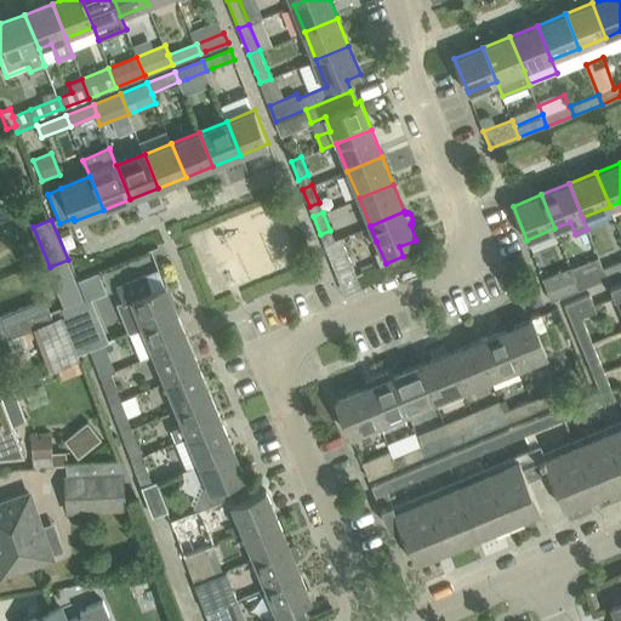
[(353,265),(343,243),(342,238),(341,237),(335,239),(334,239),(324,244),(336,272),(352,266),(353,265)]
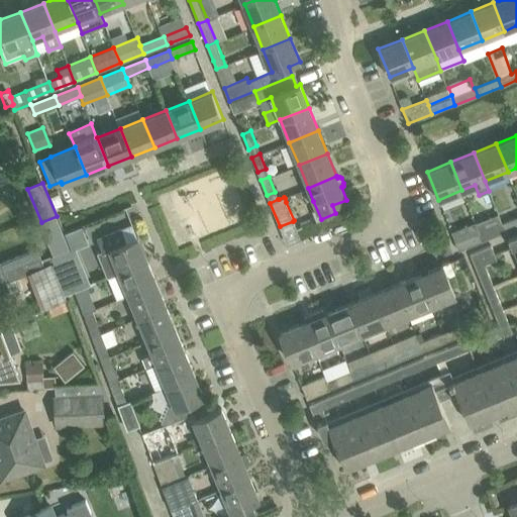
[(505,231),(516,226),(516,216),(502,223),(505,231)]
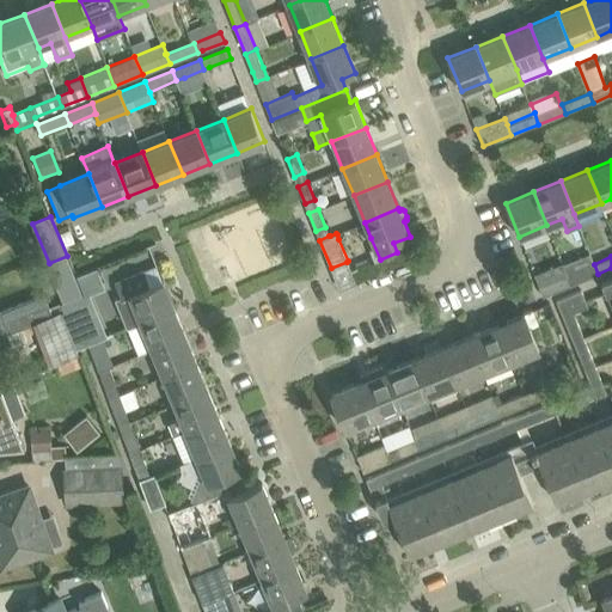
[(571,285),(598,274),(594,264),(567,275),(571,285)]
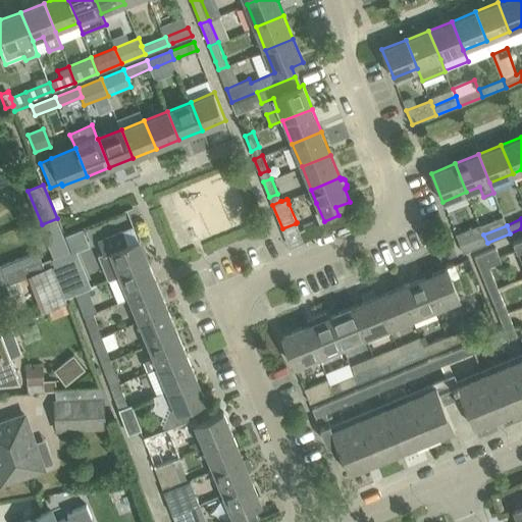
[(483,235),(475,238),(471,228),(456,233),(459,241),(460,244),(463,253),(482,245),(487,243),(483,235)]
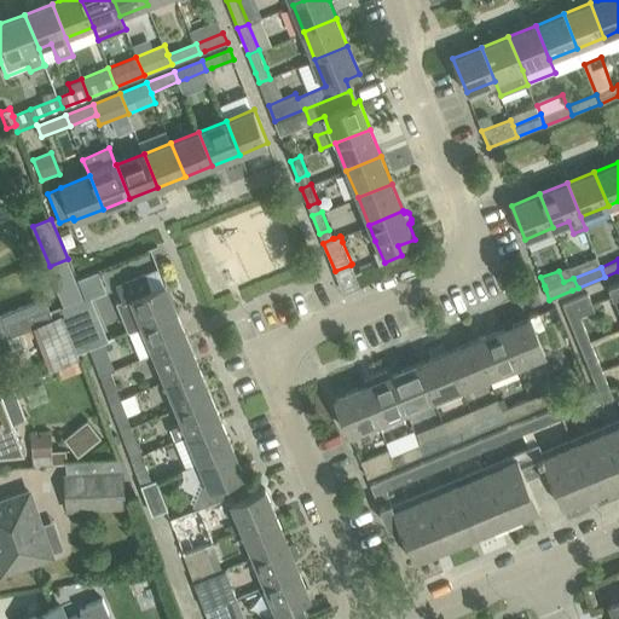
[(98,272),(77,281),(85,298),(91,295),(105,290),(98,272)]
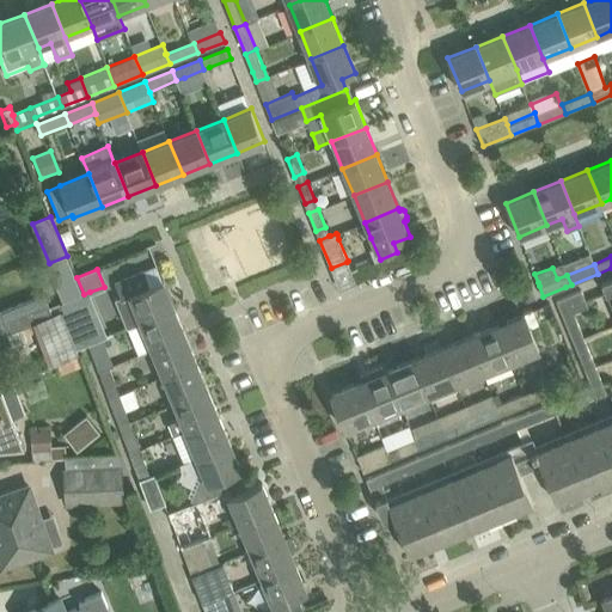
[(116,301),(127,328),(175,308),(163,280),(150,286),(144,271),(116,283),(122,299),(116,301)]
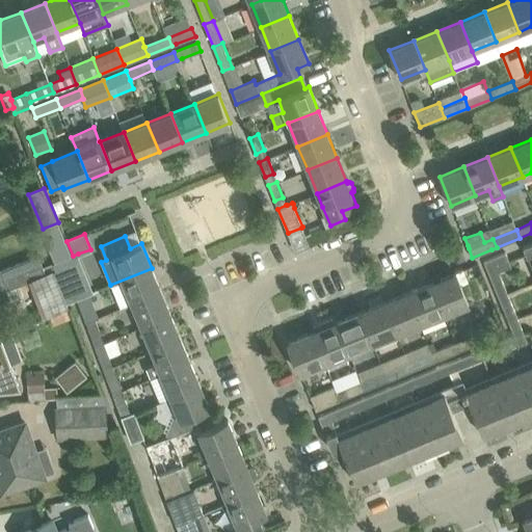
[(531,240),(523,244),(527,255),(531,253),(531,363),(466,391),(462,381),(442,390),(443,394),(339,436),(337,431),(326,435),(333,451),(342,447),(356,482),(375,474),(373,469),(380,466),(382,471),(402,463),(400,458),(407,455),(409,460),(428,452),(426,447),(433,444),(435,449),(455,441),(453,436),(460,433),(462,439),(463,437),(452,411),(471,404),(484,436),(503,428),(501,423),(508,420),(510,425),(530,417),(528,413),(531,409),(531,240)]
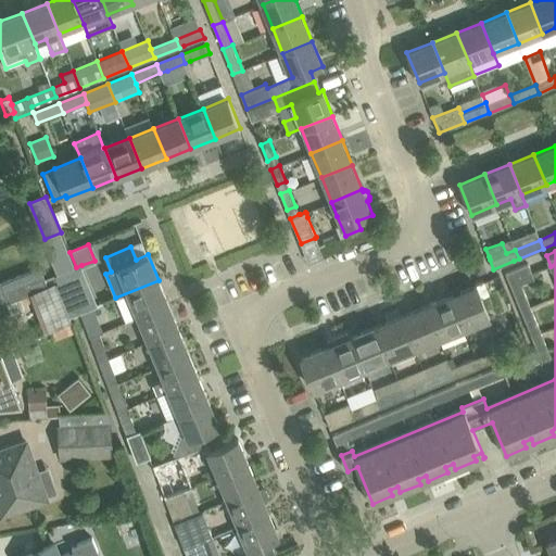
[(70,255),(53,262),(59,274),(75,267),(70,255)]
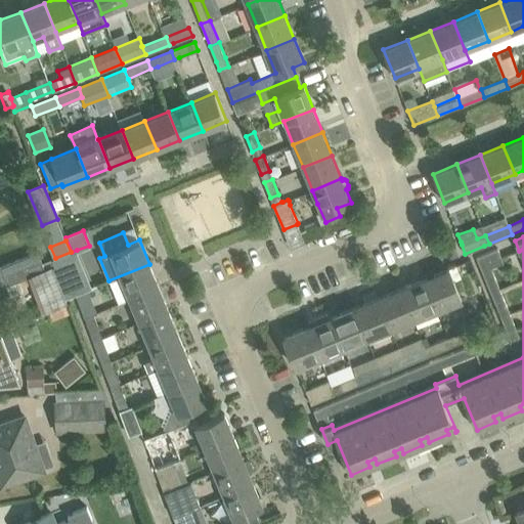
[(477,257),(481,268),(491,293),(499,290),(490,267),(504,262),(497,248),(477,257)]
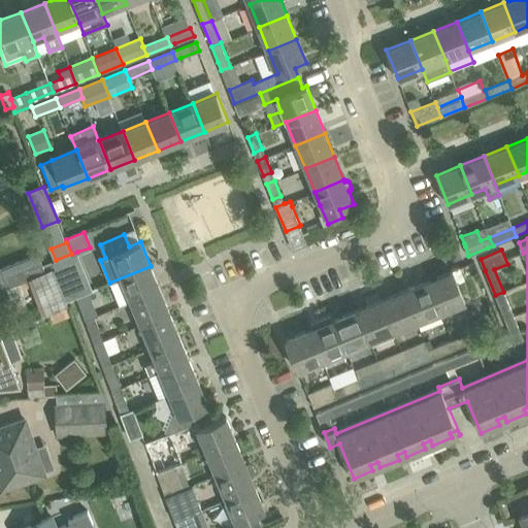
[(72,254),(52,262),(67,299),(92,290),(77,252),(72,254)]
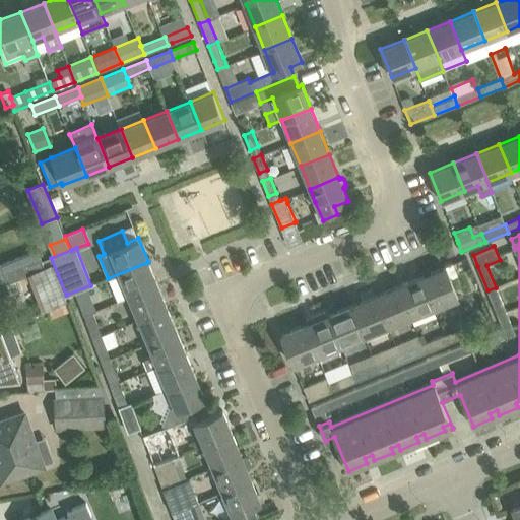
[(31,272),(31,273),(53,265),(52,265),(45,267),(37,249),(0,263),(0,267),(6,282),(31,272)]
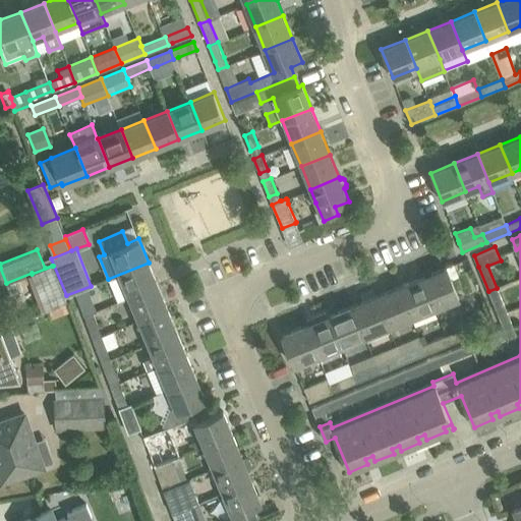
[(158,285),(149,263),(108,279),(117,301),(128,296),(129,297),(158,285)]
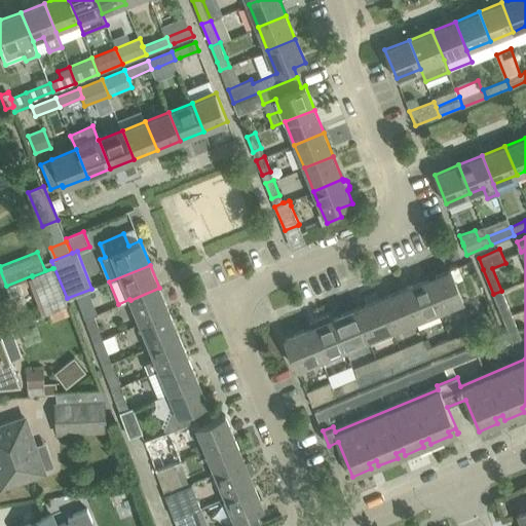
[(53,268),(32,276),(46,312),(67,304),(53,268)]
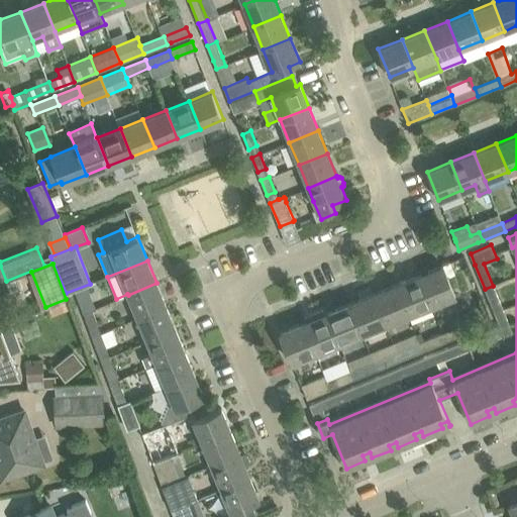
[(443,265),(419,275),(431,305),(455,295),(443,265)]
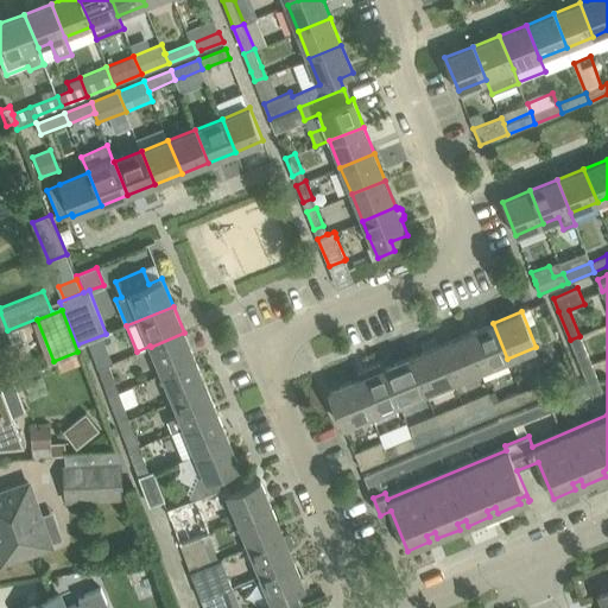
[(493,323),(466,335),(480,369),(507,359),(493,323)]
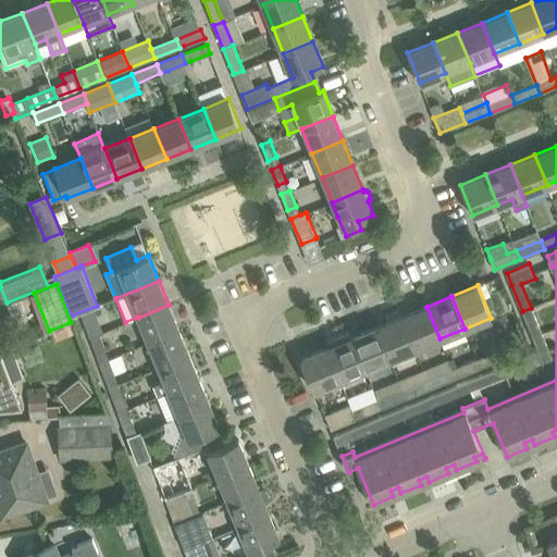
[(180,330),(169,305),(138,318),(148,343),(180,330)]
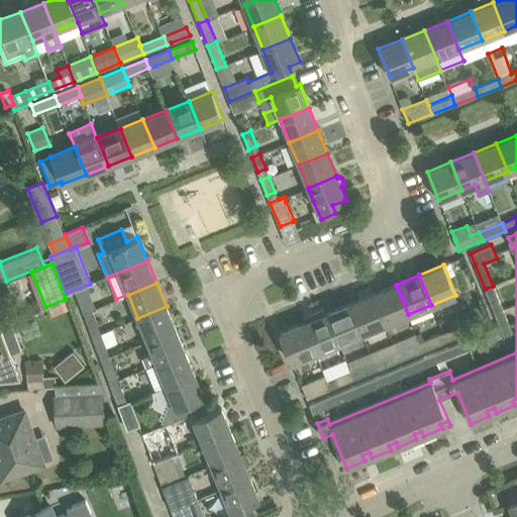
[(373,294),(385,324),(408,314),(396,285),(373,294)]
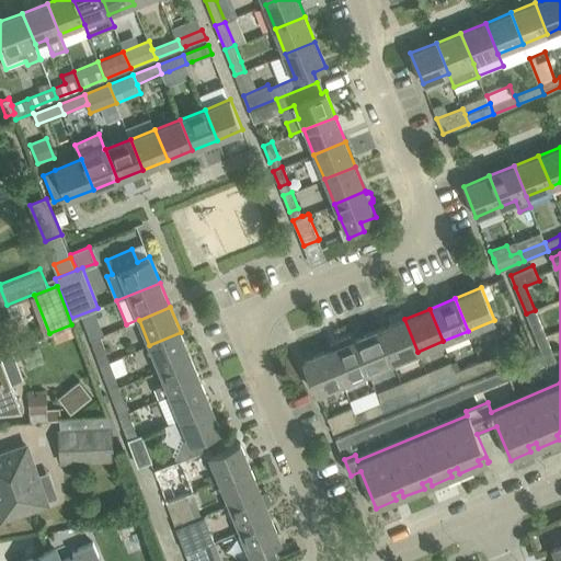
[(537,342),(547,339),(545,334),(560,330),(558,327),(542,328),(535,310),(526,313),(537,342)]
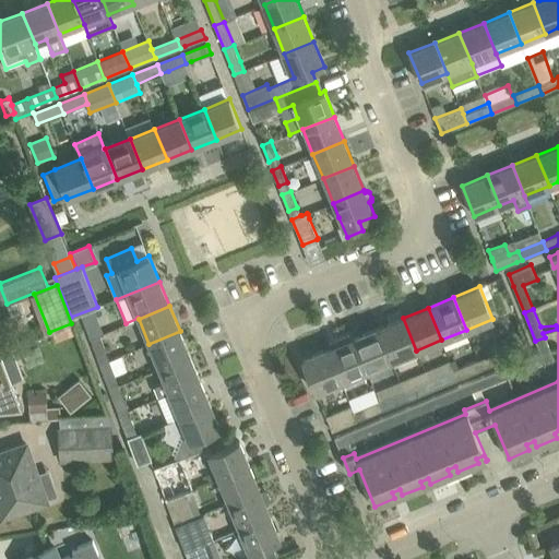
[(91,310),(81,314),(90,340),(99,335),(91,310)]
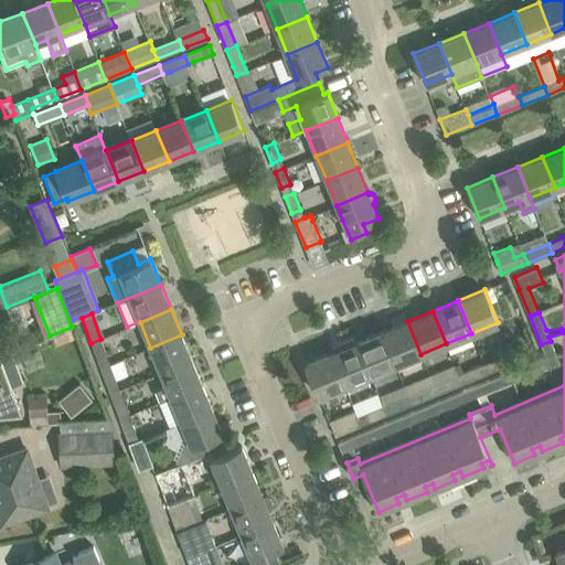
[(382,331),(396,364),(420,354),(407,321),(382,331)]
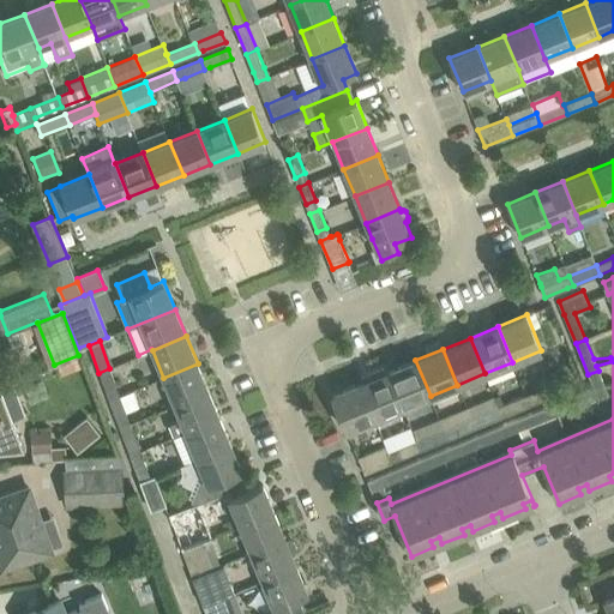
[(403,407),(431,396),(415,360),(389,372),(403,407)]
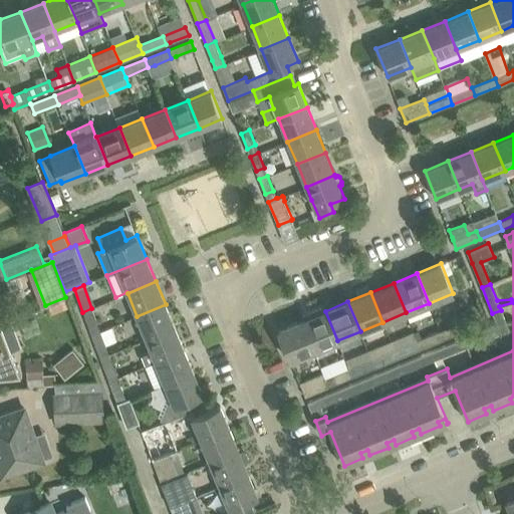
[(146,338),(175,326),(166,304),(137,316),(146,338)]
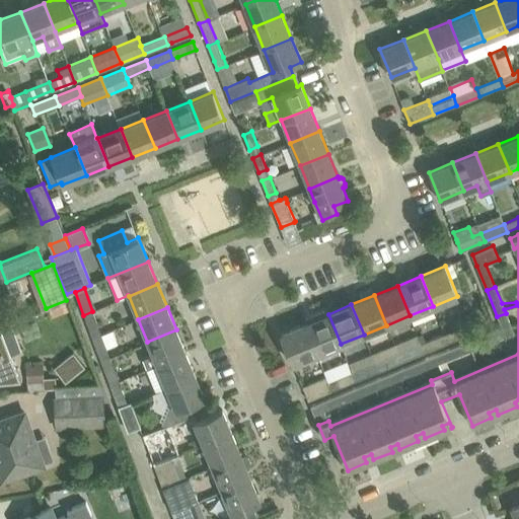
[(328,314),(326,314),(324,309),(310,315),(312,320),(307,322),(305,323),(317,354),(321,353),(341,344),(328,314)]
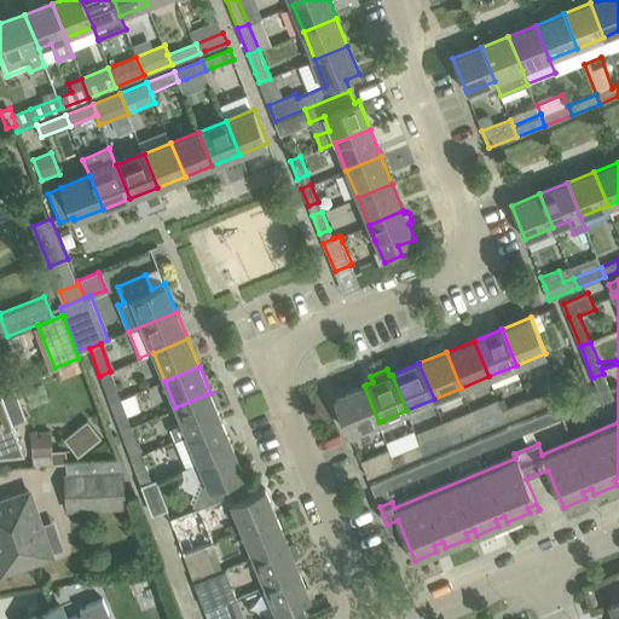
[(99,376),(110,404),(121,400),(110,371),(99,376)]
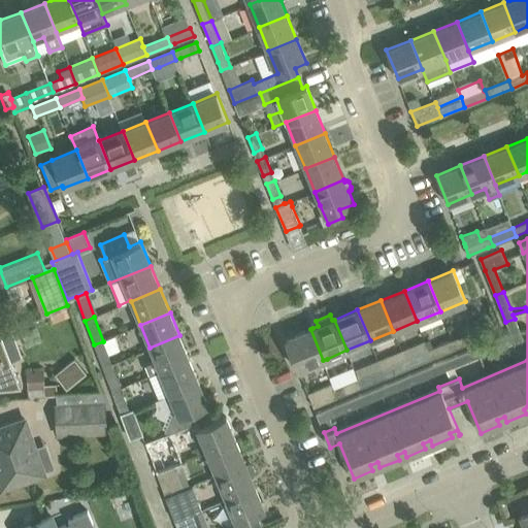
[(522,337),(515,319),(505,322),(514,341),(522,337)]
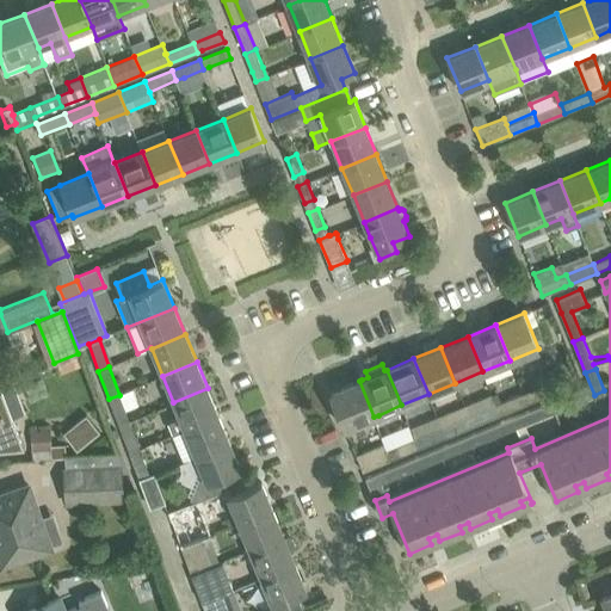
[(345,429),(374,417),(359,381),(331,393),(345,429)]
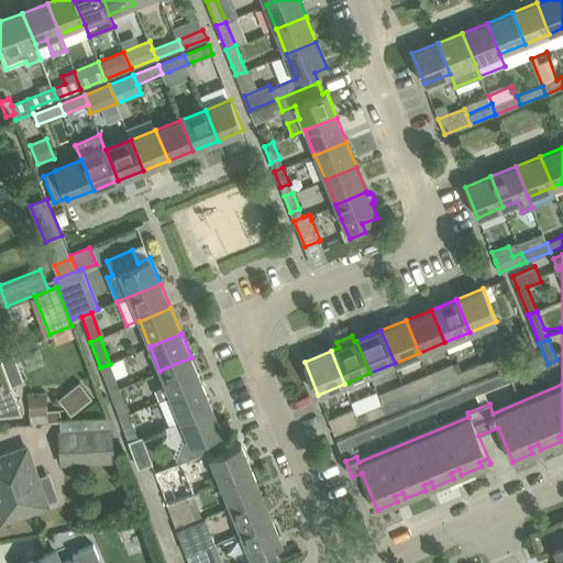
[(482,362),(486,372),(512,361),(508,351),(482,362)]
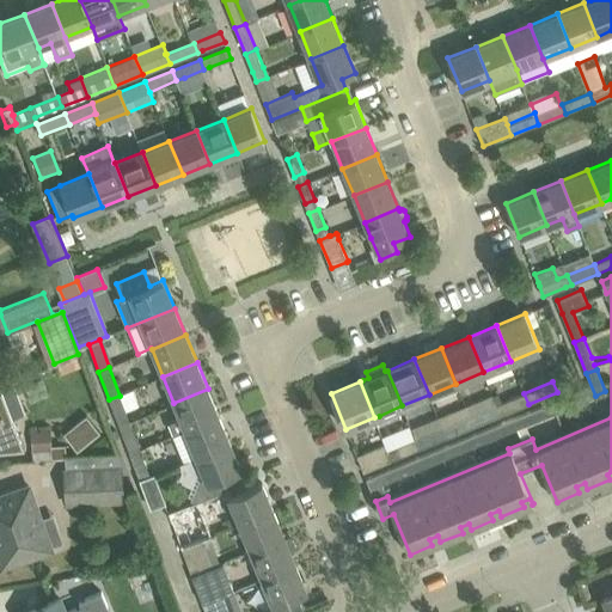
[(208,389),(173,403),(181,418),(169,423),(173,435),(185,430),(219,416),(208,389)]
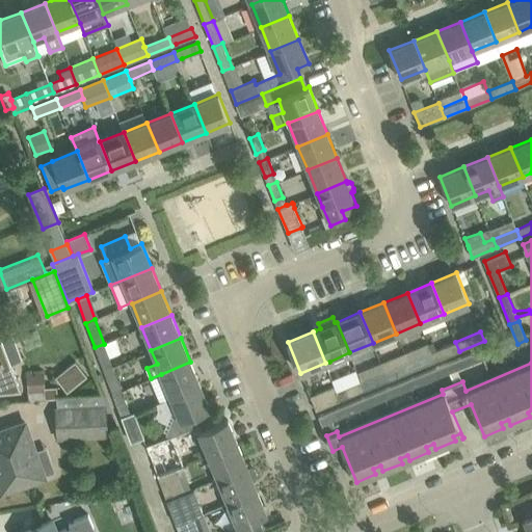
[(0,393),(21,392),(1,339),(0,339),(0,393)]
